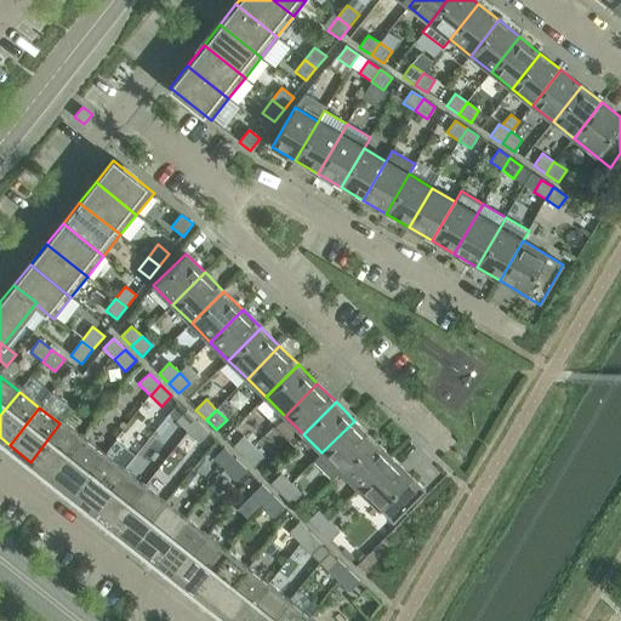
[(176,421),(188,432),(198,422),(187,411),(176,421)]
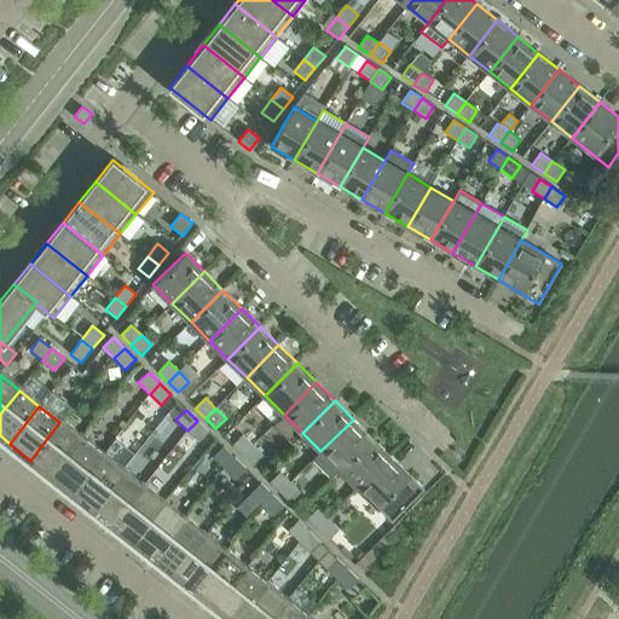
[(353,420),(320,451),(340,469),(371,438),(353,420)]
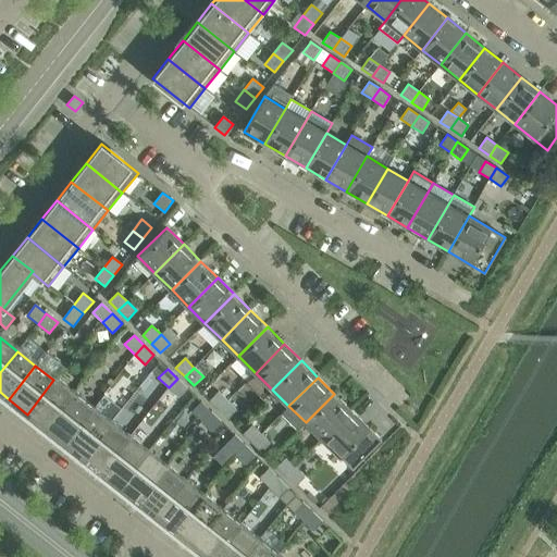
[(177,379),(169,387),(178,397),(187,388),(177,379)]
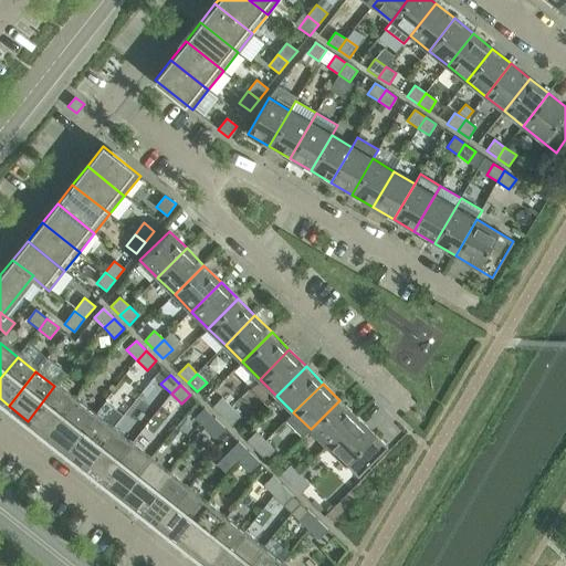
[(54,386),(28,421),(46,436),(73,401),(54,386)]
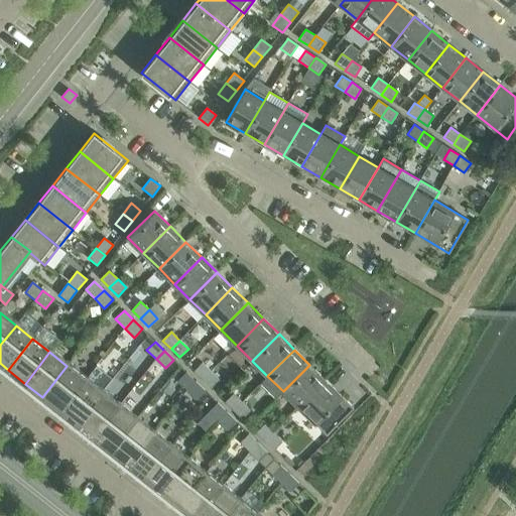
[(194,371),(203,380),(211,371),(203,363),(194,371)]
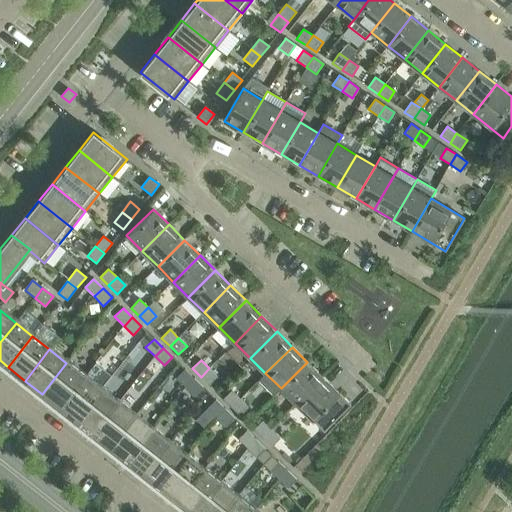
[(307,362),(281,388),(296,404),(323,377),(307,362)]
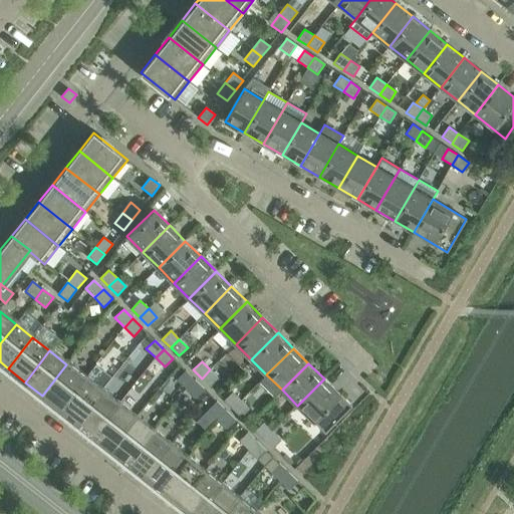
[(66,364),(42,396),(59,410),(84,377),(66,364)]
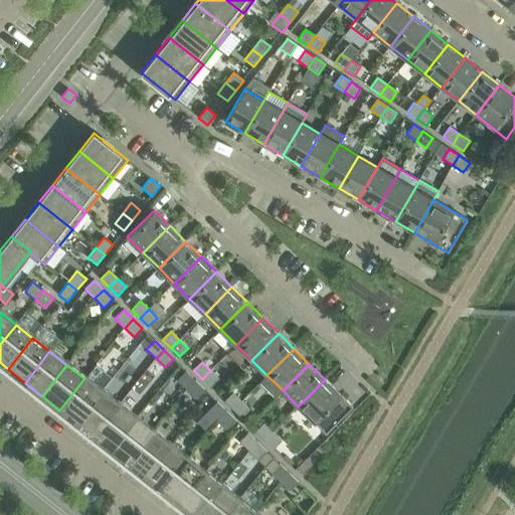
[(210,370),(202,379),(210,387),(218,378),(210,370)]
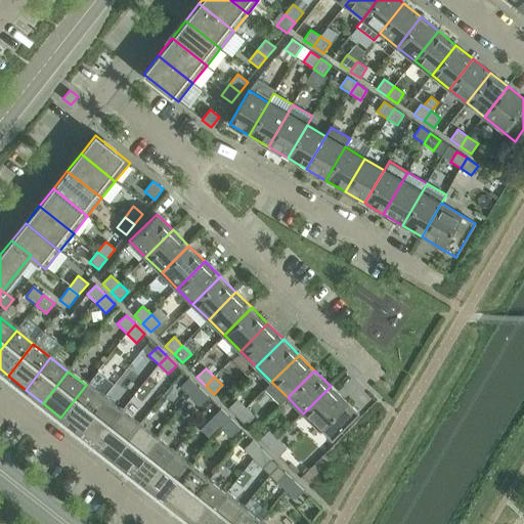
[(180,387),(190,396),(199,387),(189,378),(180,387)]
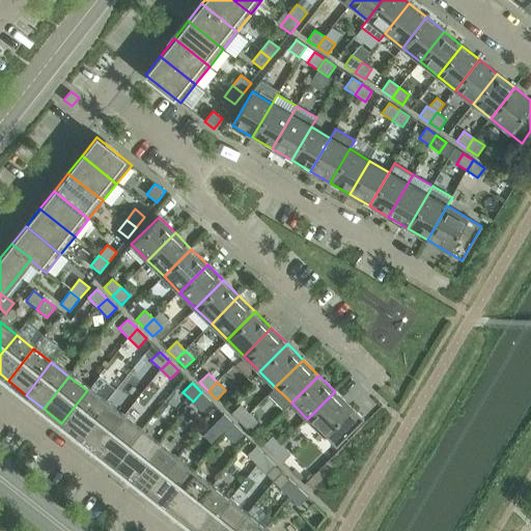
[(87,390),(61,423),(79,437),(104,404),(87,390)]
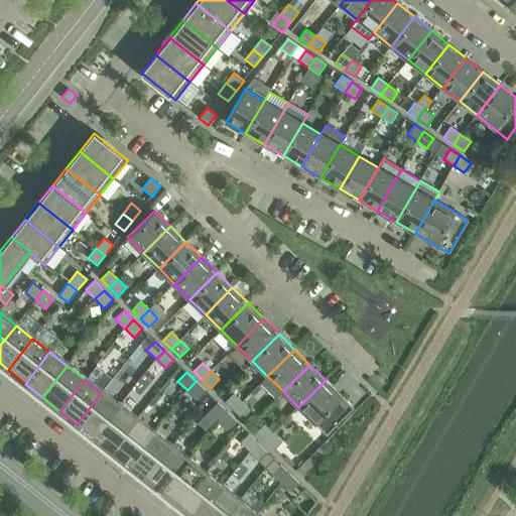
[(326,380),(298,407),(327,434),(354,407),(326,380)]
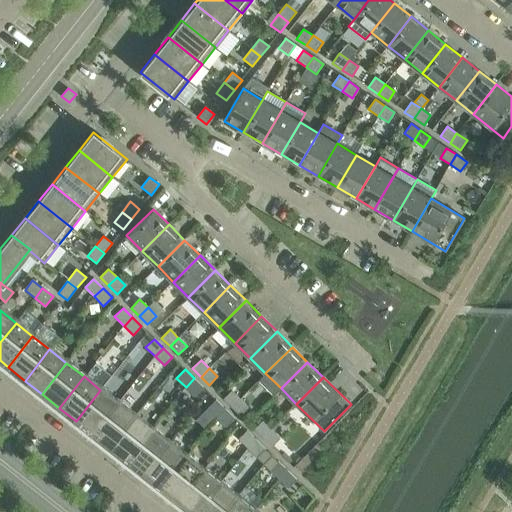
[(194,378),(186,387),(195,396),(203,388),(194,378)]
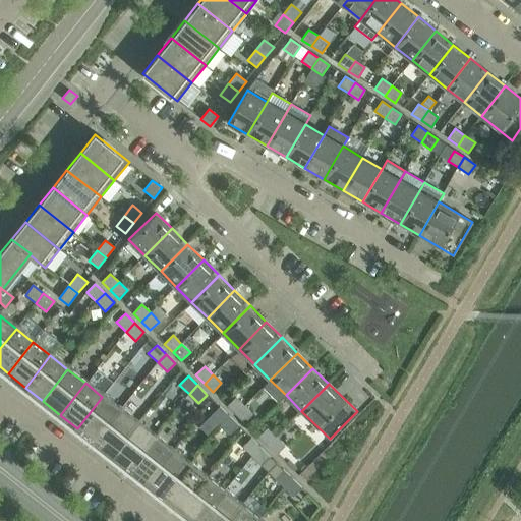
[(102,397),(77,428),(95,442),(119,410),(102,397)]
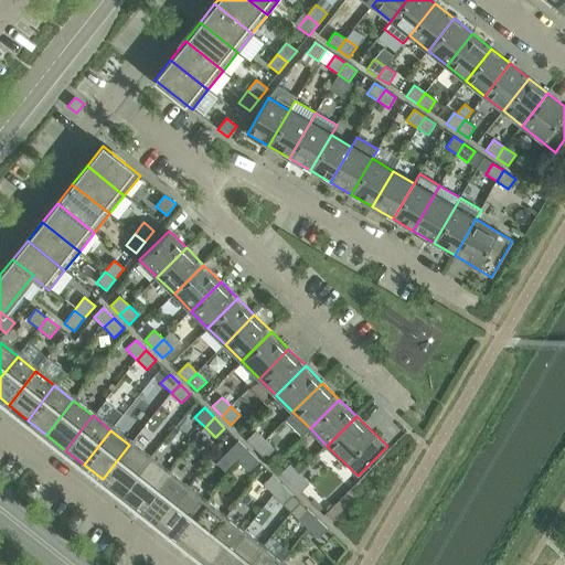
[(246,440),(256,449),(265,440),(256,430),(246,440)]
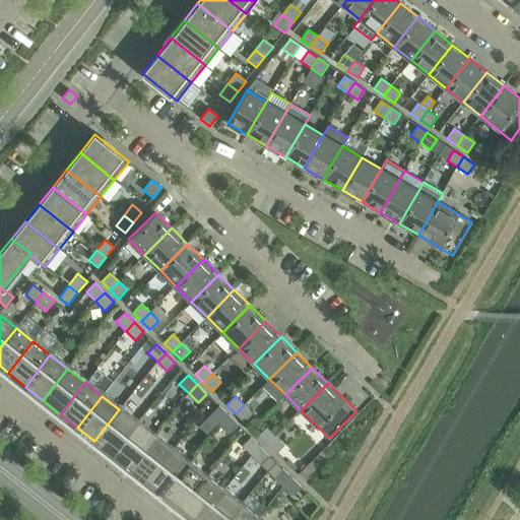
[(244,405),(236,413),(244,423),(252,413),(244,405)]
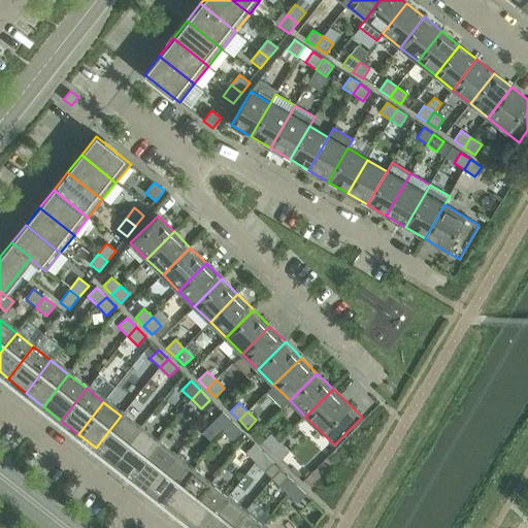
[(213,421),(223,431),(232,422),(223,413),(213,421)]
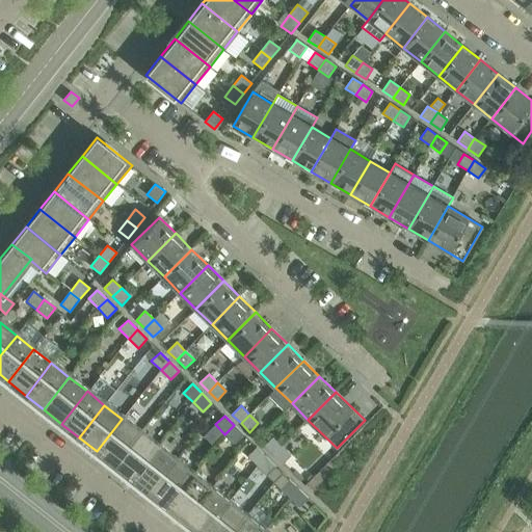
[(122,419),(97,451),(114,466),(139,433),(122,419)]
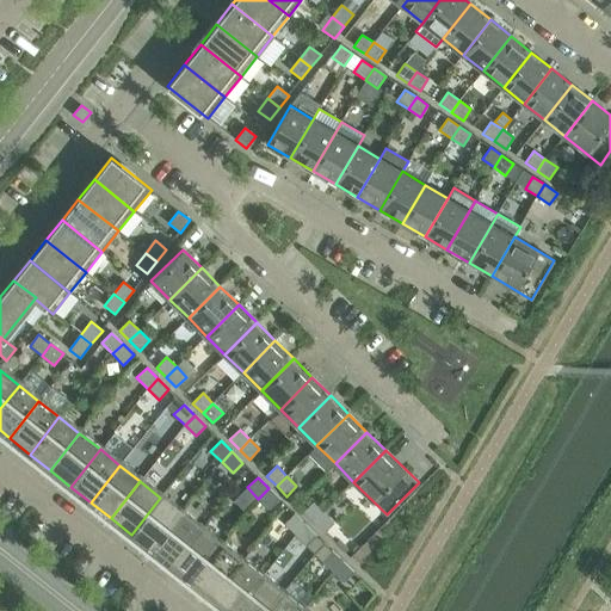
[(269,488),(258,499),(270,510),(279,499),(269,488)]
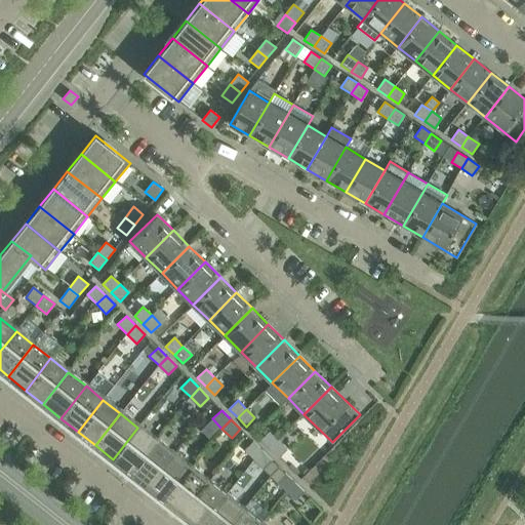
[(137,428),(113,459),(130,473),(155,441),(137,428)]
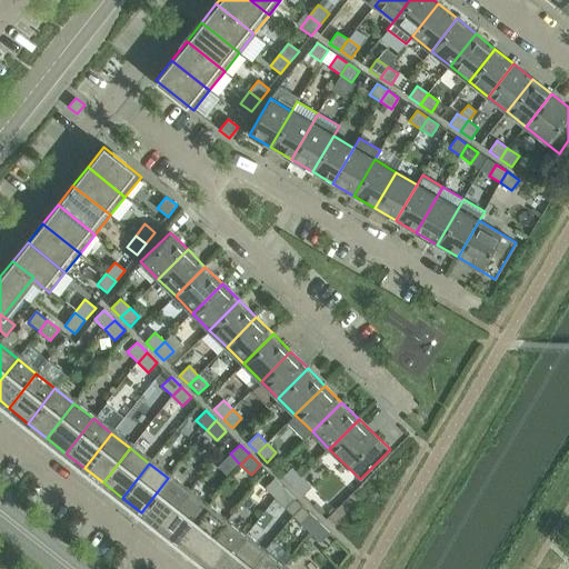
[(282,477),(291,487),(301,477),(291,468),(282,477)]
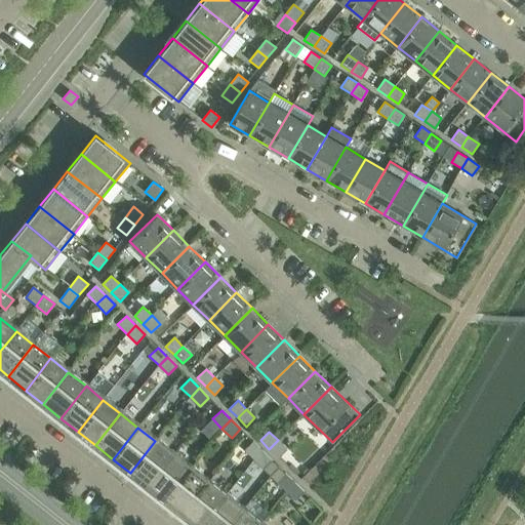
[(278,440),(269,449),(278,458),(287,449),(278,440)]
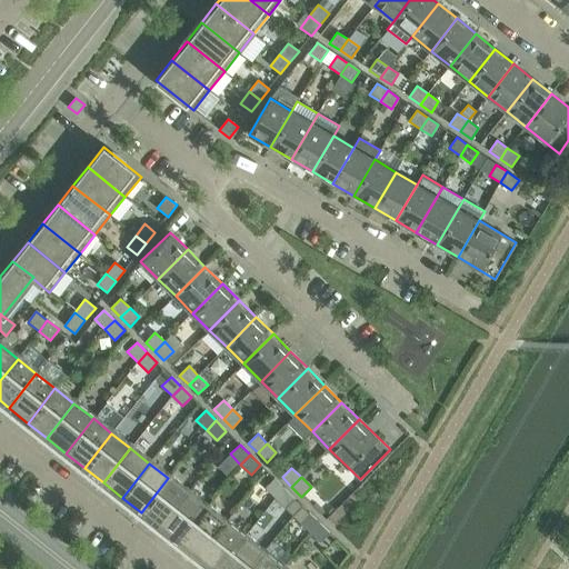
[(168,478),(141,512),(160,528),(187,493),(168,478)]
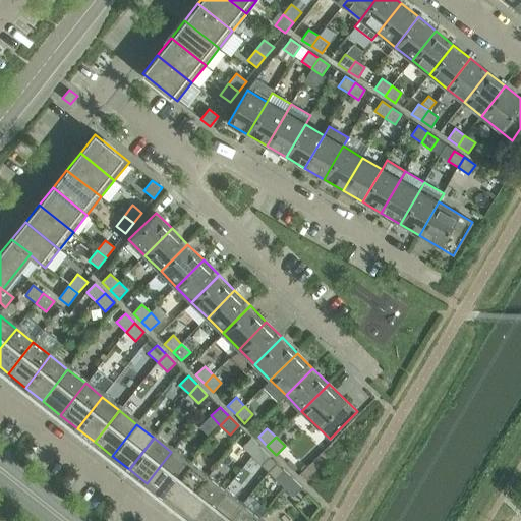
[(242,447),(252,456),(261,448),(251,439),(242,447)]
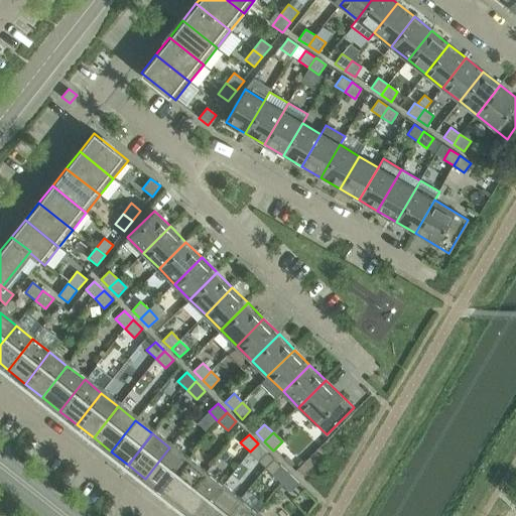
[(258,443),(250,452),(259,461),(267,453),(258,443)]
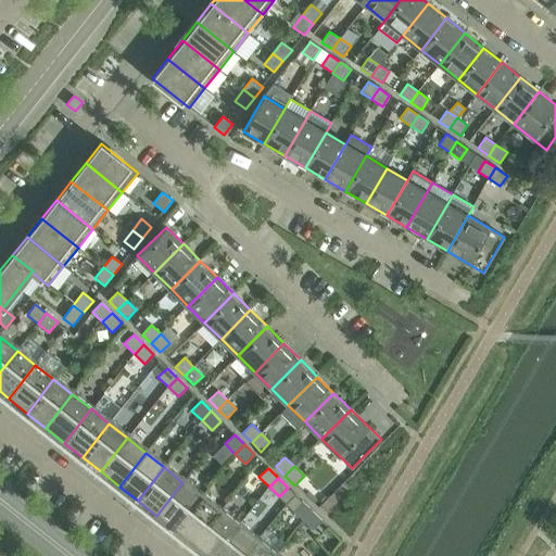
[(182,482),(156,516),(175,530),(201,496),(182,482)]
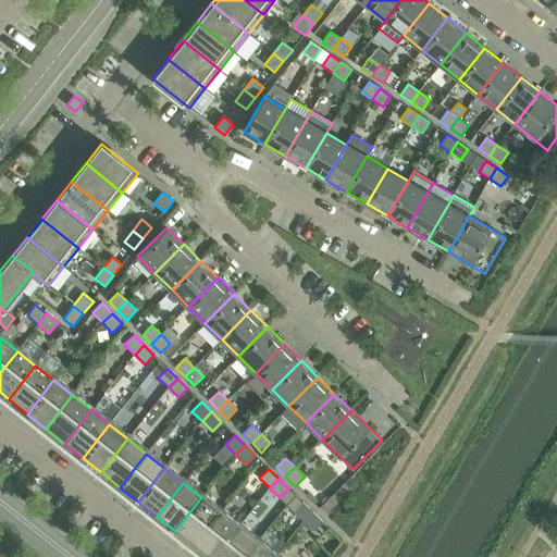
[(201,497),(175,531),(194,546),(220,512),(201,497)]
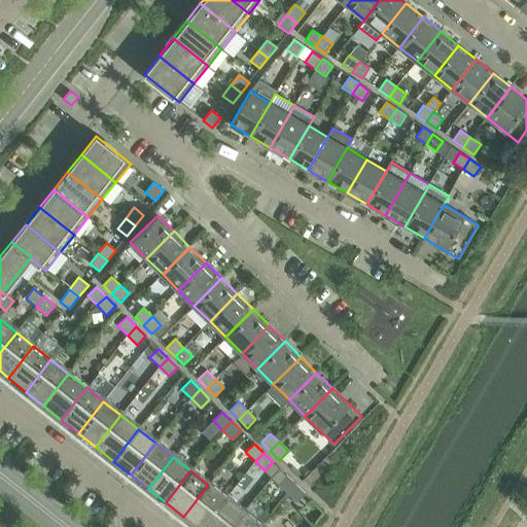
[(277,484),(287,493),(295,485),(286,475),(277,484)]
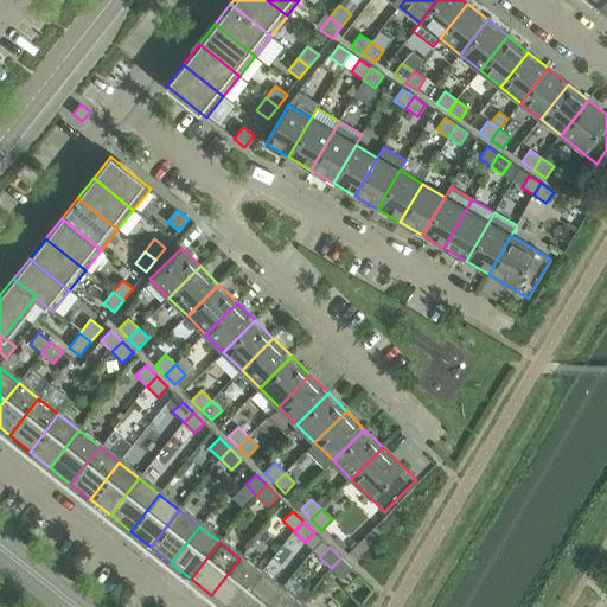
[(240,558),(211,595),(225,606),(234,606),(260,574),(240,558)]
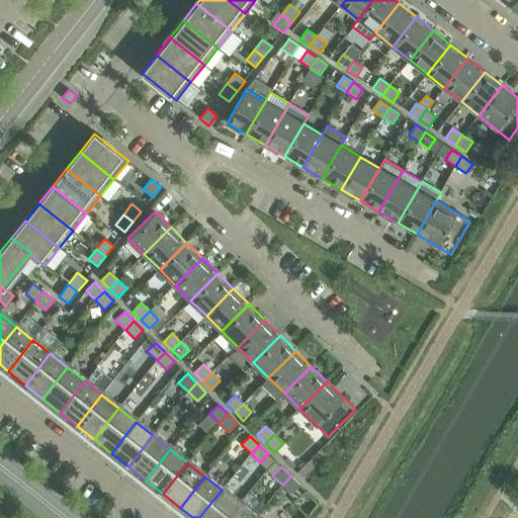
[(290,477),(282,485),(291,494),(299,486),(290,477)]
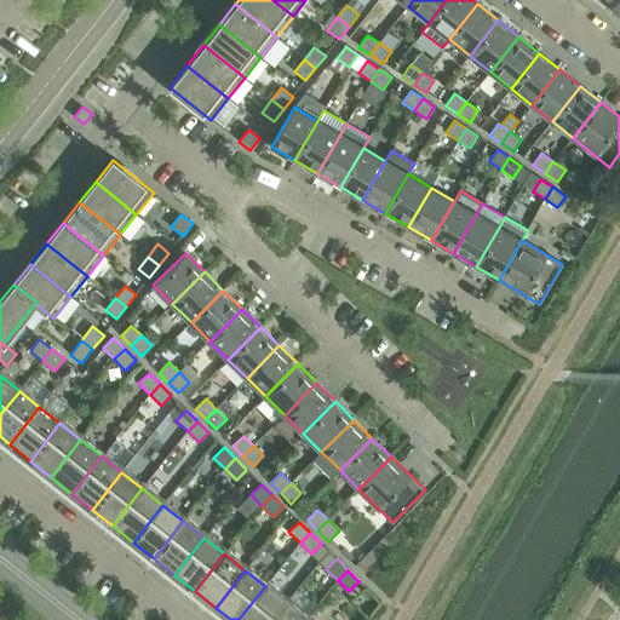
[(265,586),(239,619),(271,619),(286,602),(265,586)]
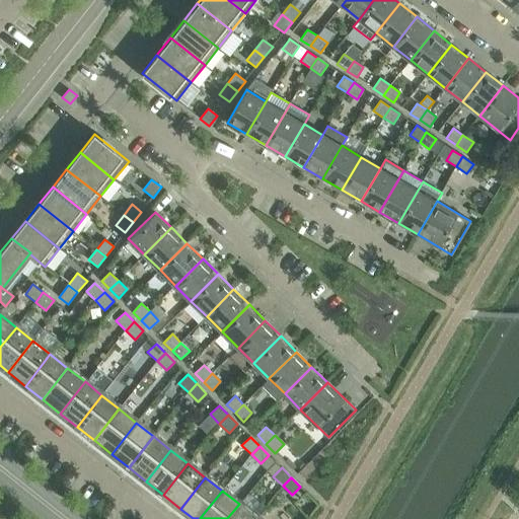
[(239,504),(227,518),(255,518),(256,518),(239,504)]
